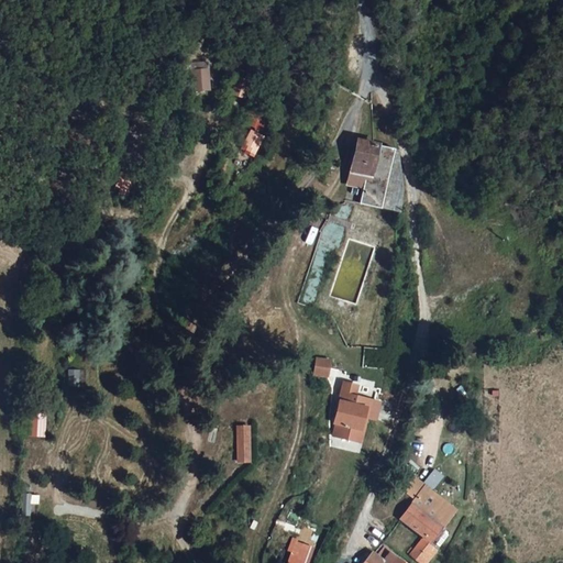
[(208,66),(189,67),(190,95),(209,94),(208,66)]
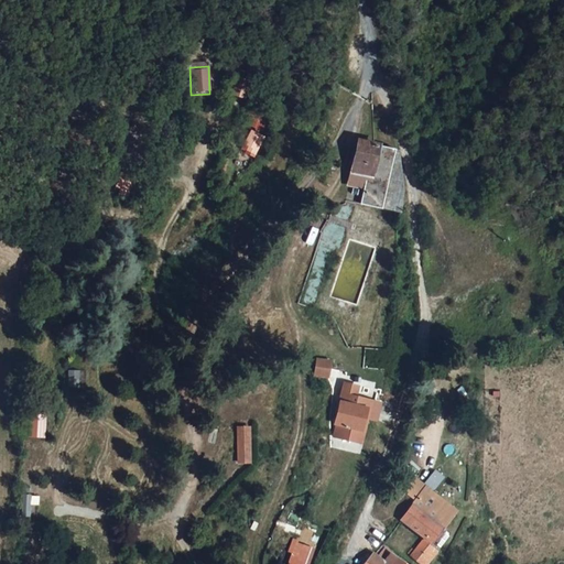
[(329,138),(335,129),(325,123),(320,131),(329,138)]
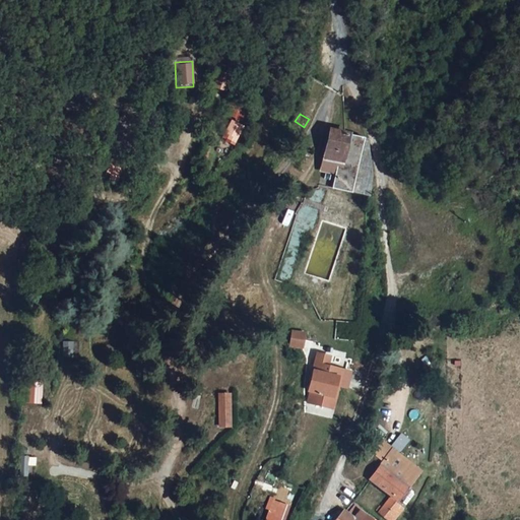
[(219,132),(231,142),(243,130),(231,119),(219,132)]
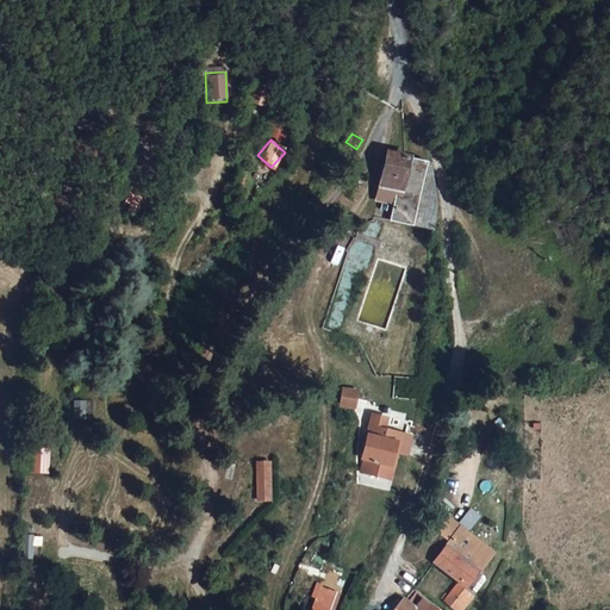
[(435,198),(427,162),(384,154),(373,218),(433,229),(435,198)]
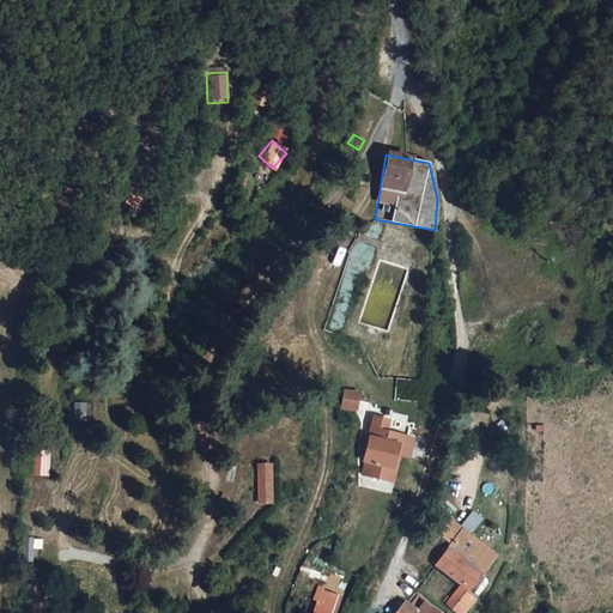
[(357,393),(341,392),(340,410),(354,411),(357,393)]
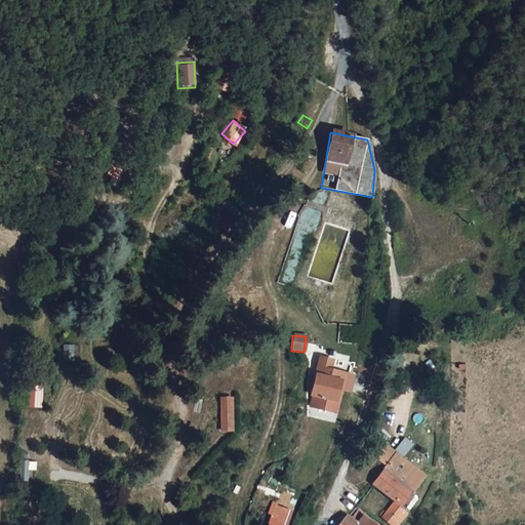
[(336,397),(338,388),(340,389),(350,390),(353,374),(329,369),(331,359),(319,357),(315,374),(318,374),(316,381),(314,395),(311,407),(331,410),(333,399),(336,397)]
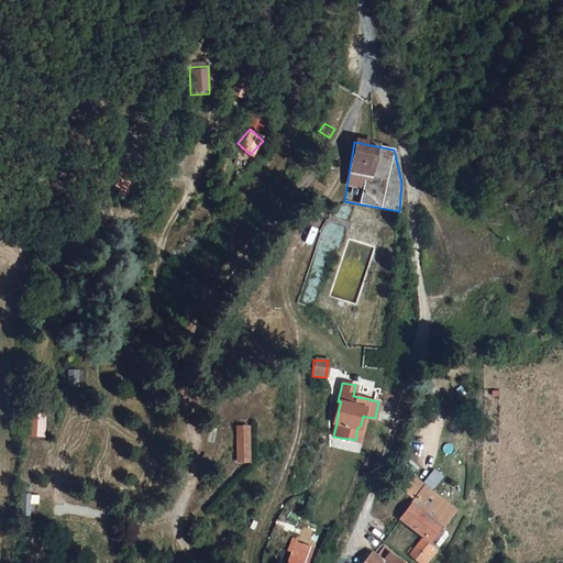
[(43,438),(43,412),(26,412),(26,437),(43,438)]
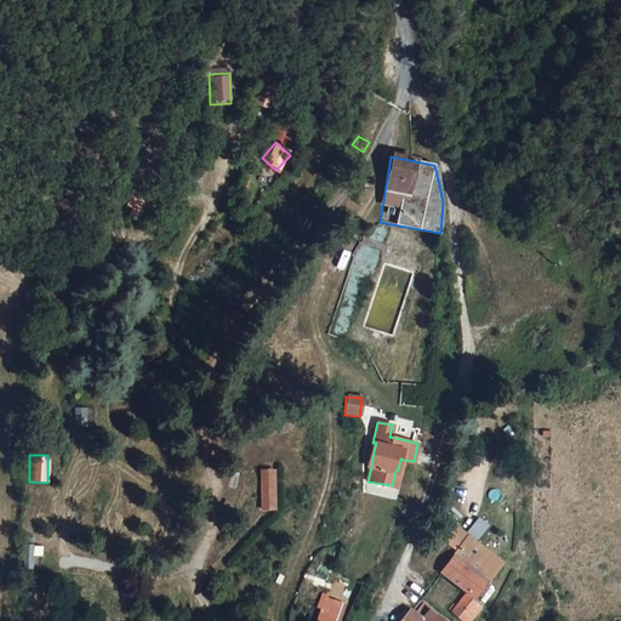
[(394,472),(392,485),(398,488),(403,460),(400,459),(398,469),(394,472)]
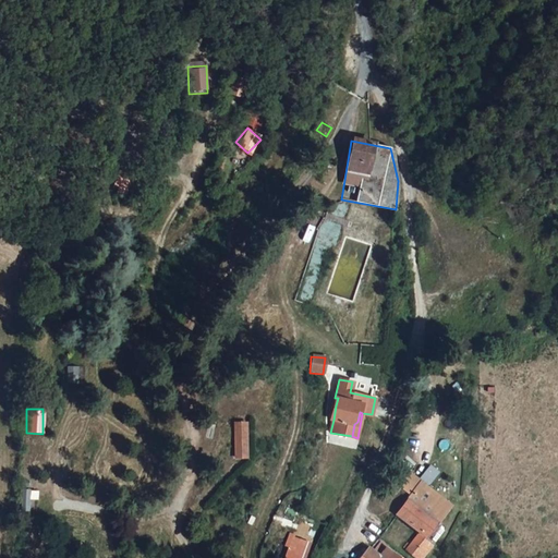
[(241,458),(239,425),(229,425),(230,458),(241,458)]
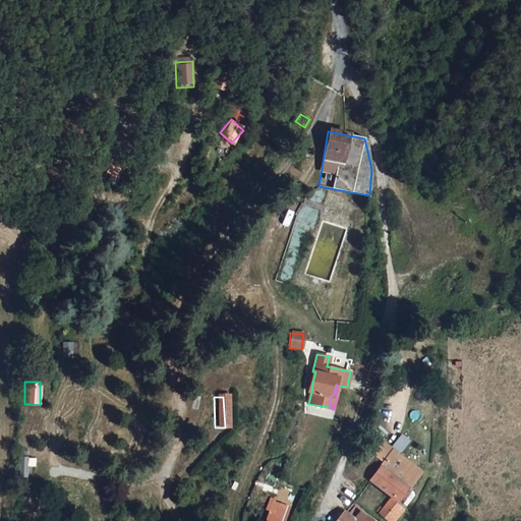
[(371,457),(382,465),(390,454),(393,451),(383,443),(371,457)]
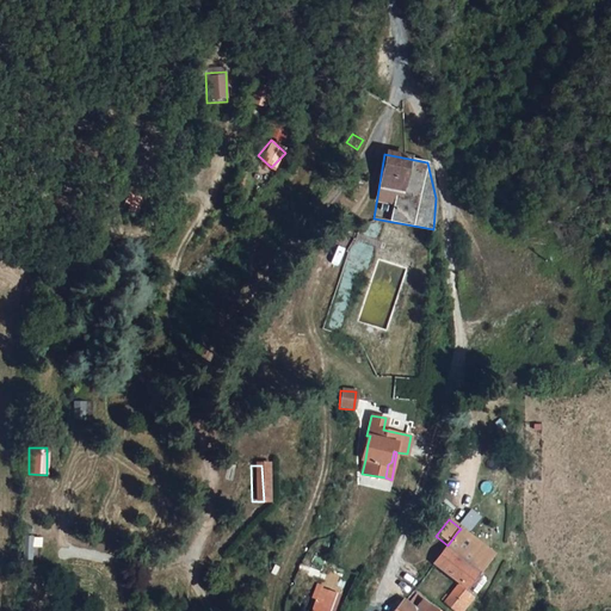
[(444,604),(451,609),(454,610),(463,610),(475,597),(468,591),(480,574),(491,557),(457,532),(448,545),(433,565),(458,584),(444,604)]
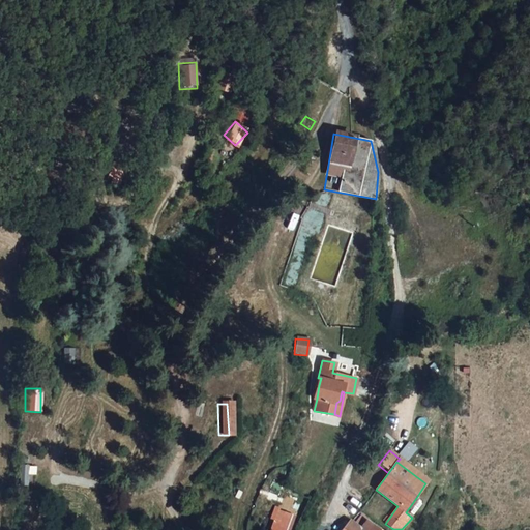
[(34,488),(35,464),(20,463),(19,487),(34,488)]
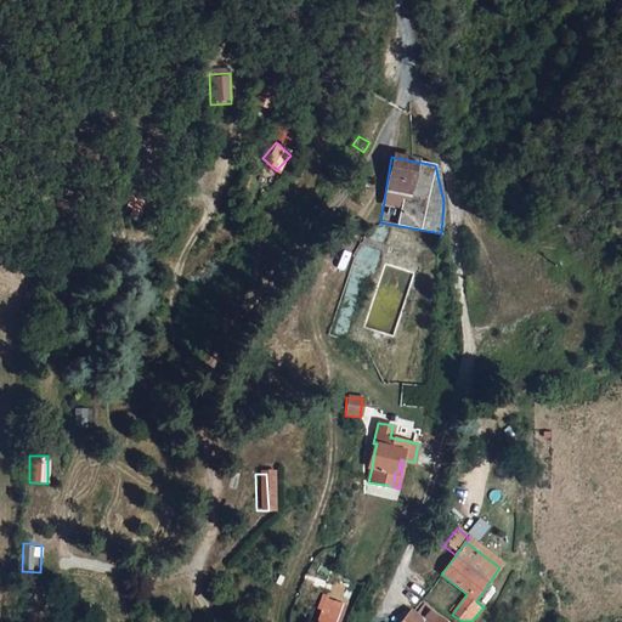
[(496,589),(488,584),(476,601),(484,608),(496,589)]
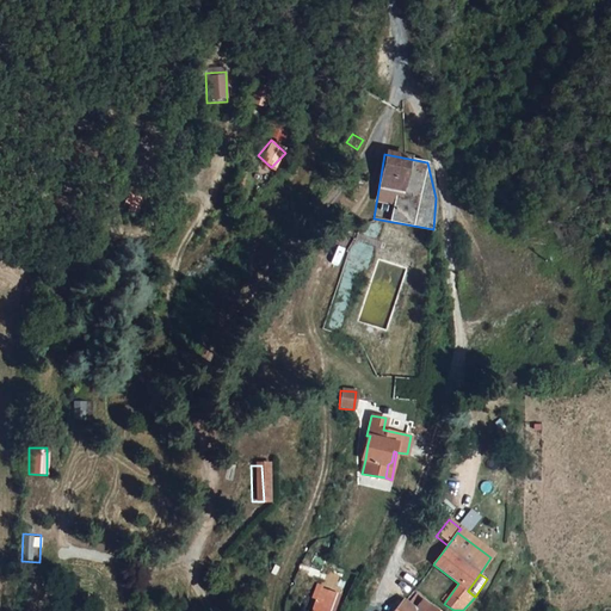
[(327,610),(334,592),(318,586),(308,610),(327,610)]
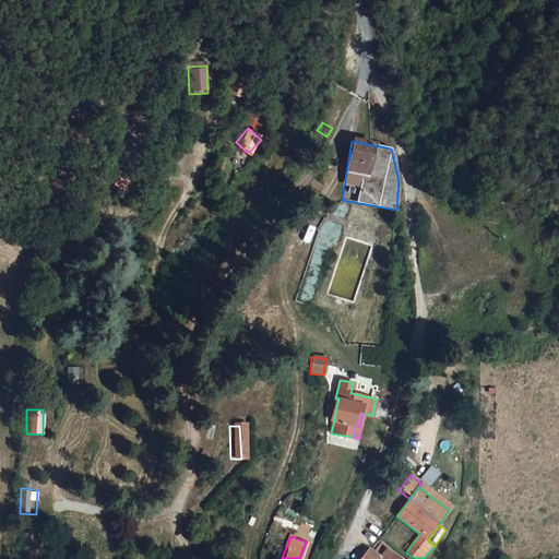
[(378,558),(372,549),(371,550),(364,558),(378,558)]
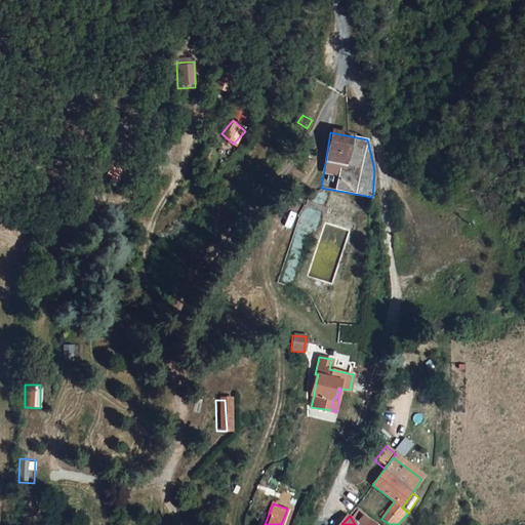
All buildings are outlined.
